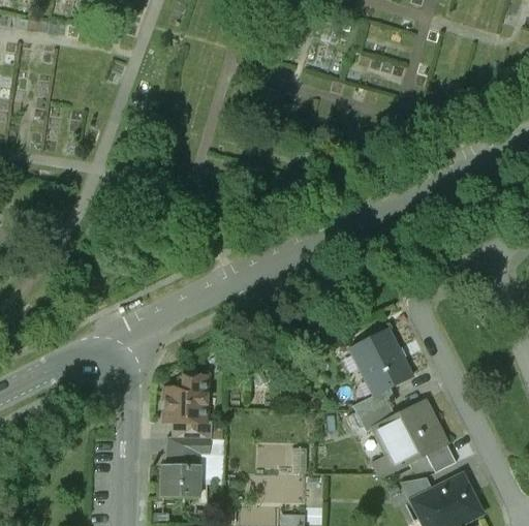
[(412,374),(387,328),(350,346),(374,394),(390,385),(412,374)]
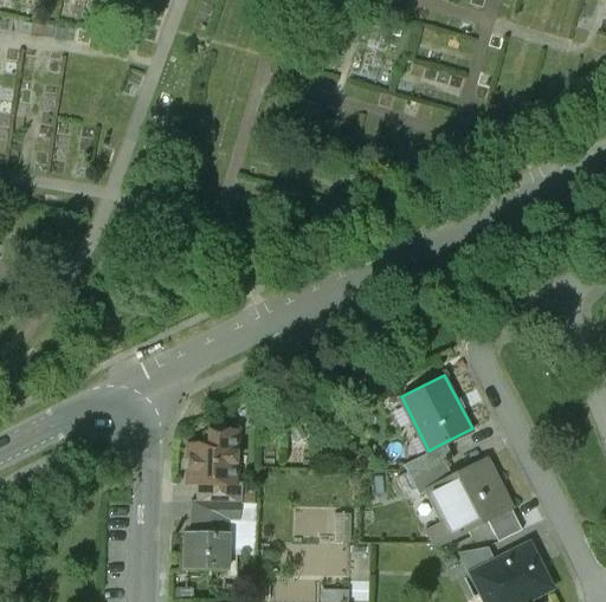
[(188,480),(198,480),(236,481),(236,480),(237,431),(211,429),(210,444),(188,444),(188,480)]
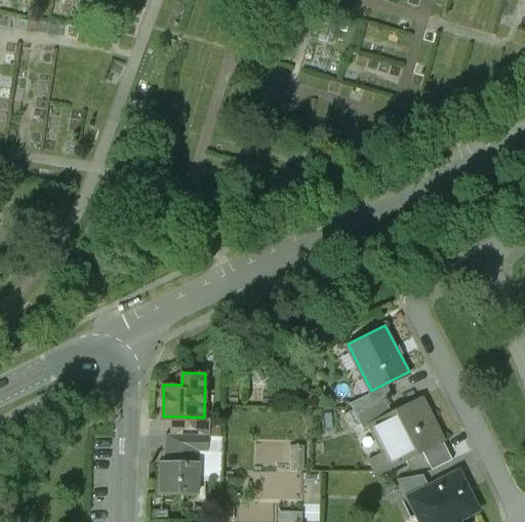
[(387,383),(371,391),(351,401),(364,428),(370,424),(370,423),(393,410),(387,399),(394,395),(387,383)]
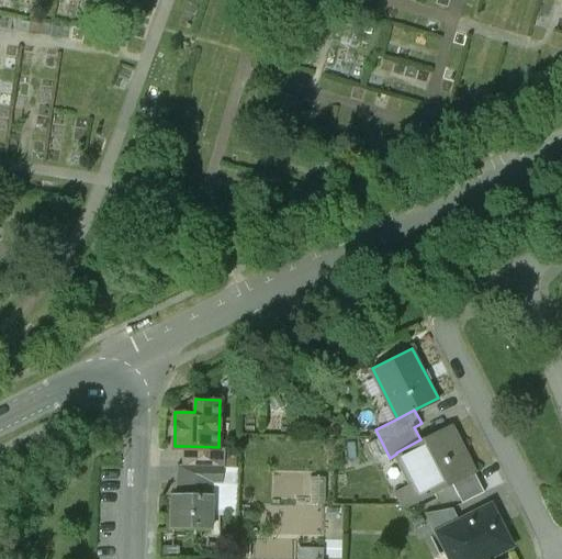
[(474,470),(451,424),(420,439),(396,453),(396,454),(411,481),(393,491),(402,507),(452,481),(474,470)]
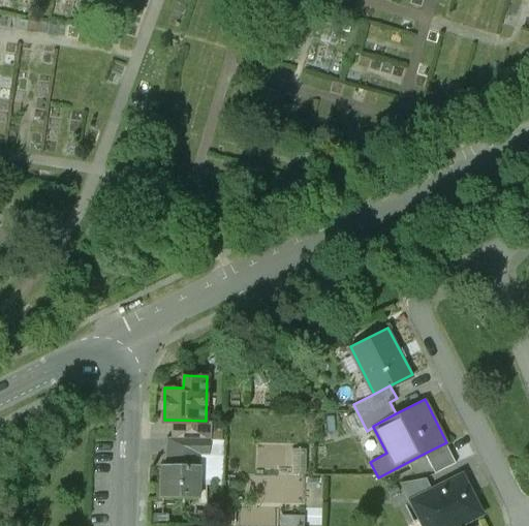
[(210,421),(206,420),(206,421),(173,420),(172,437),(209,438),(210,421)]
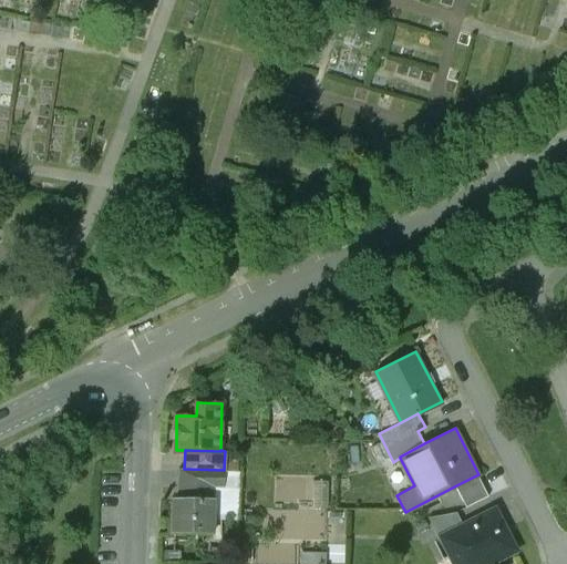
[(185,492),(214,493),(214,486),(224,486),(224,470),(184,469),(179,469),(179,499),(185,499),(185,492)]
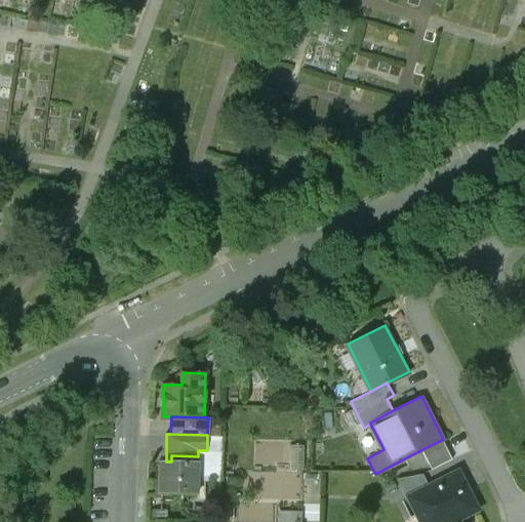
[(452,457),(443,439),(422,449),(432,468),(452,457)]
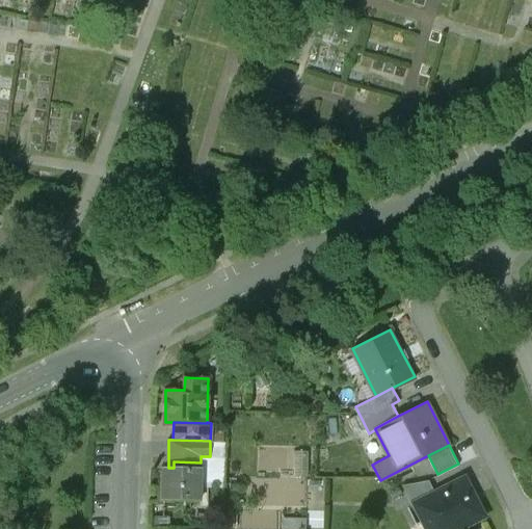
[(174,468),(168,468),(163,468),(162,500),(200,501),(201,463),(174,461),(174,468)]
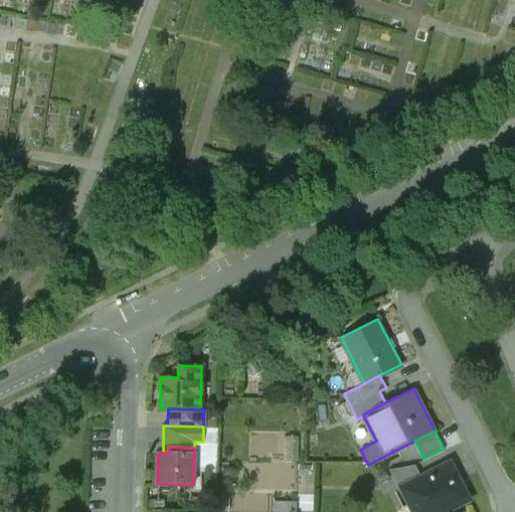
[(442,511),(470,498),(450,460),(420,475),(398,486),(398,487),(399,487),(412,511),(442,511)]
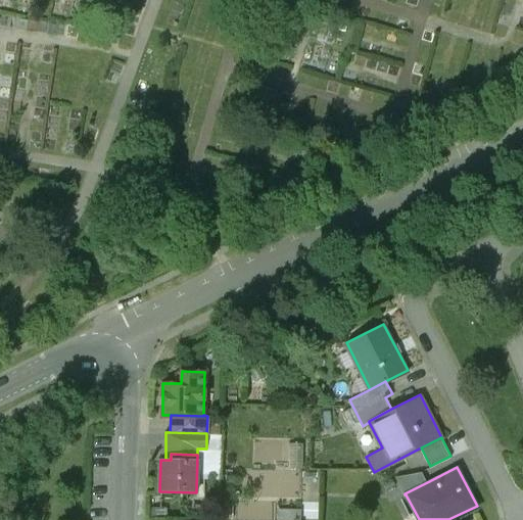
[(395,476),(405,493),(427,482),(422,471),(395,476)]
